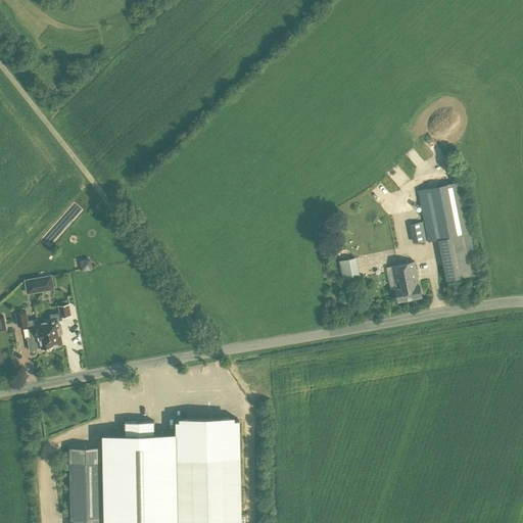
[(478,274),(459,182),(417,191),(428,242),(437,240),(446,280),(478,274)]
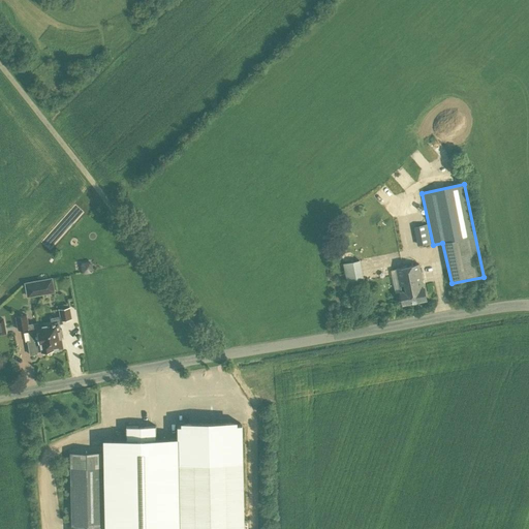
[(380,237),(386,250),(399,243),(393,230),(380,237)]
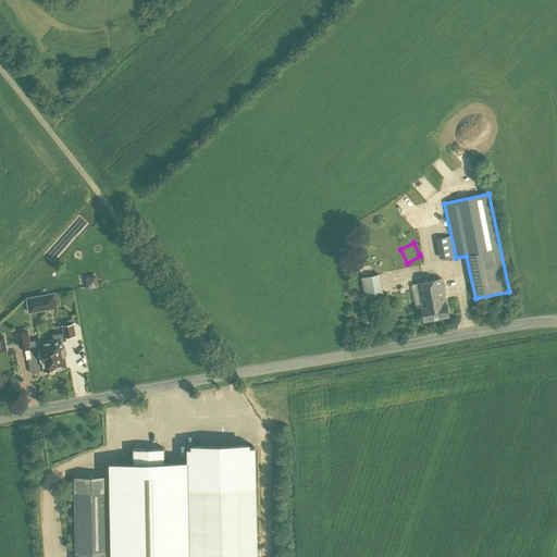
[(446,304),(441,279),(417,284),(421,307),(420,307),(423,322),(450,317),(447,304),(446,304)]
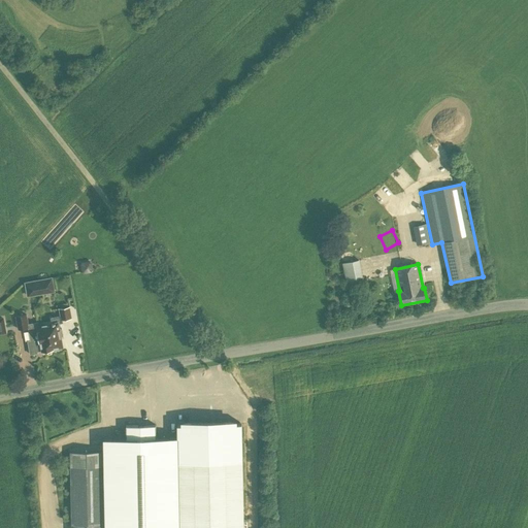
[(27,297),(56,292),(53,276),(24,282),(27,297)]
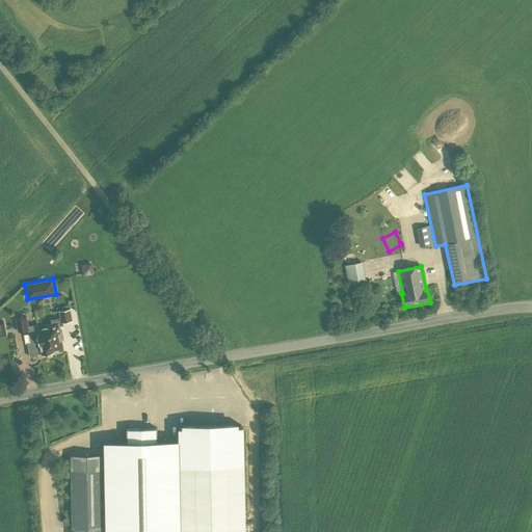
[(63,349),(58,325),(62,325),(62,322),(72,320),(70,311),(60,312),(61,319),(52,320),(53,326),(38,329),(38,325),(29,327),(27,317),(17,319),(19,333),(29,330),(31,344),(28,344),(31,357),(38,356),(37,354),(44,353),(45,355),(62,352),(62,349),(63,349)]
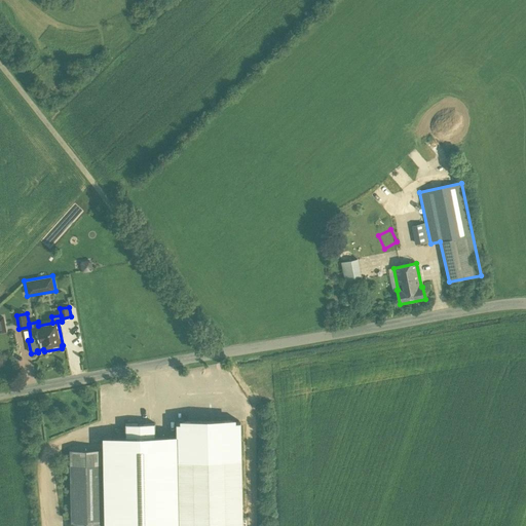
[(241,525),(241,421),(176,422),(177,436),(155,437),(155,423),(138,425),(138,423),(125,423),(125,438),(103,438),(103,449),(70,449),(71,525),(241,525)]
